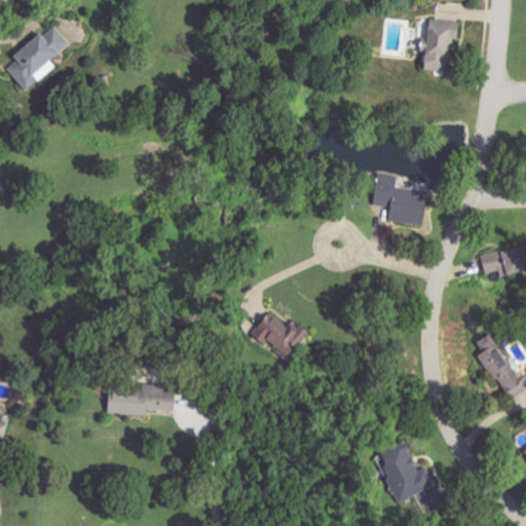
[(449,73),(455,22),(427,19),(424,45),(422,45),(420,69),(449,73)]
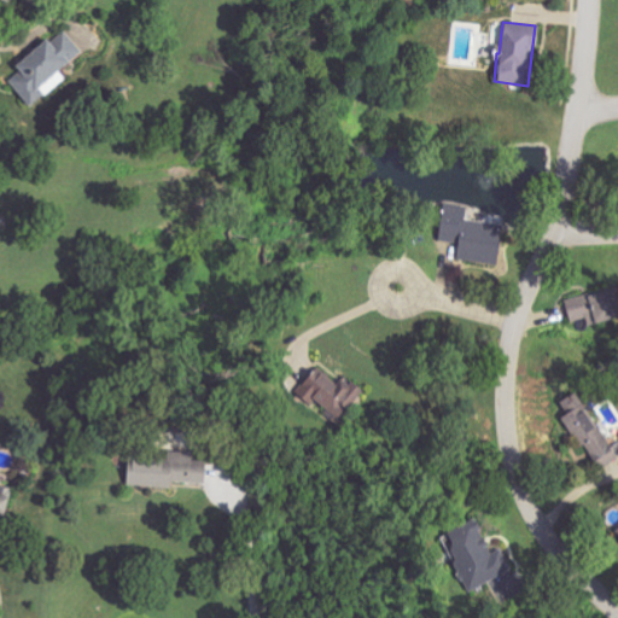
[(46,82),(83,52),(66,30),(51,44),(47,40),(13,68),(17,73),(7,81),(29,106),(51,88),(46,82)]
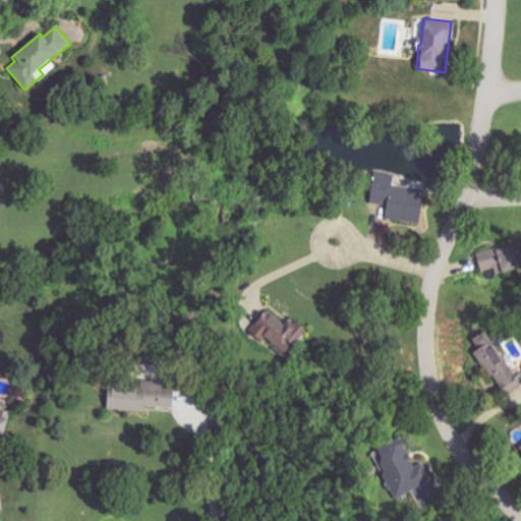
[(422,189),(393,186),(394,174),(372,172),(369,204),(383,206),(382,217),(419,221),(422,189)]
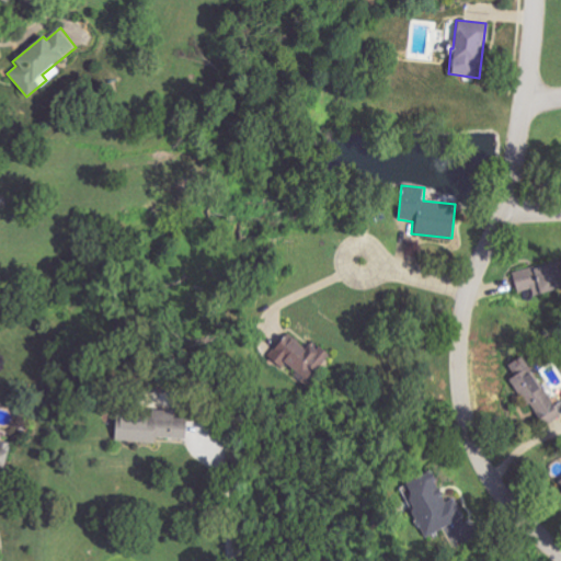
[(329,353),(285,333),(273,362),(297,373),(298,368),(318,377),(329,353)]
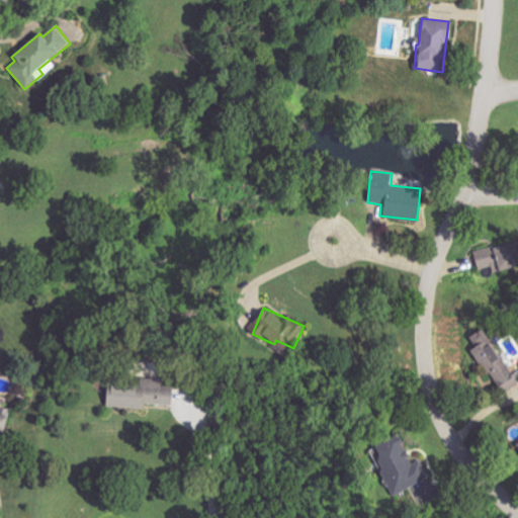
[(517,370),(513,374),(482,329),(465,340),(503,394),(517,382),(517,370)]
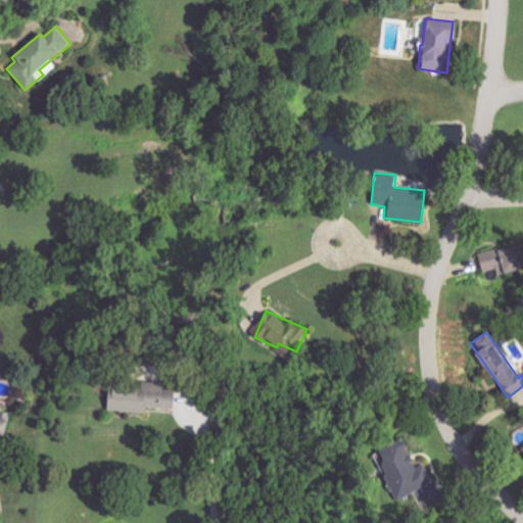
[(146,413),(146,409),(173,410),(174,393),(162,393),(162,383),(141,383),(140,392),(106,390),(105,412),(146,413)]
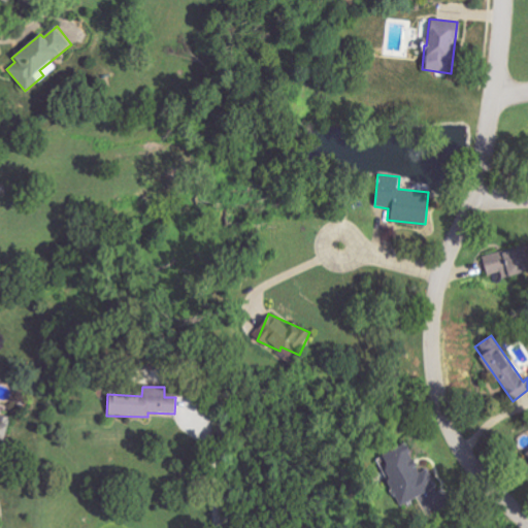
[(0,442),(10,421),(10,417),(0,417),(0,442)]
